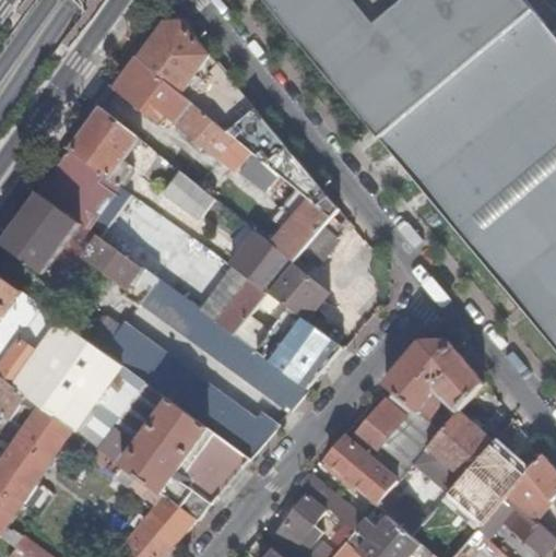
[(264,0),(315,60),(370,14),(388,0),(264,0)]
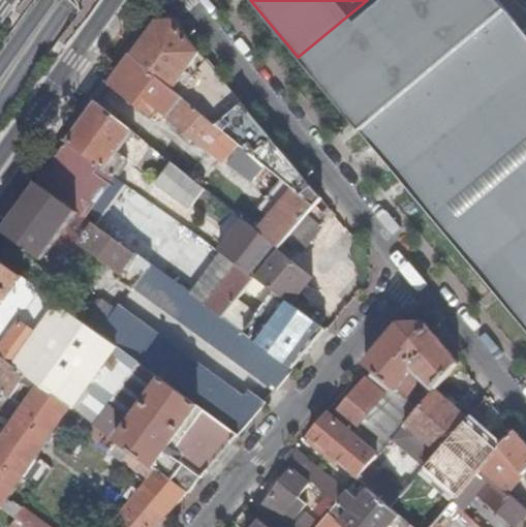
[(367,0),(350,13),(298,57),(481,276),(525,224),(525,37),(495,0),(367,0)]
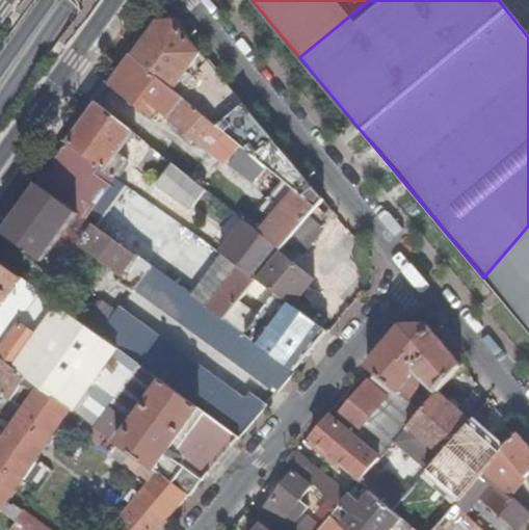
[(154,18),(129,53),(170,87),(181,74),(200,51),(170,17),(154,18)]
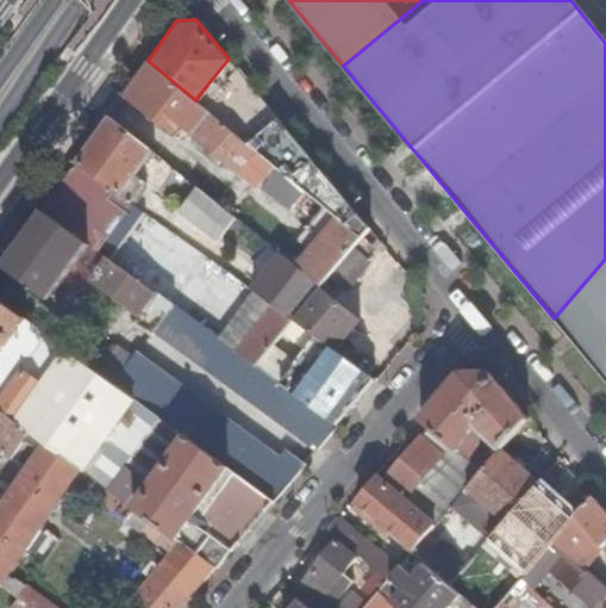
[(148,61),(122,97),(154,122),(162,113),(189,136),(192,132),(251,181),(250,182),(251,185),(270,162),(247,142),(195,100),(148,61)]
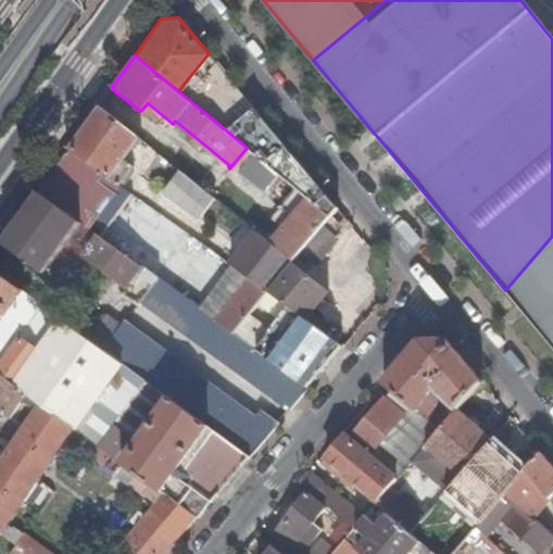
[(178,91),(225,129),(252,106),(233,83),(215,99),(189,77),(178,91)]
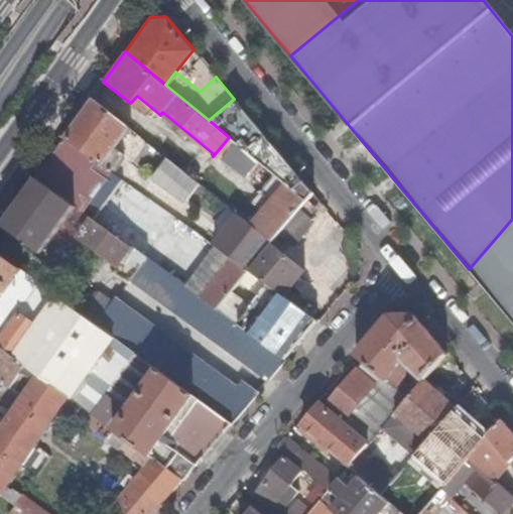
[(91,99),(63,136),(102,164),(109,169),(122,152),(114,147),(128,128),(91,99)]
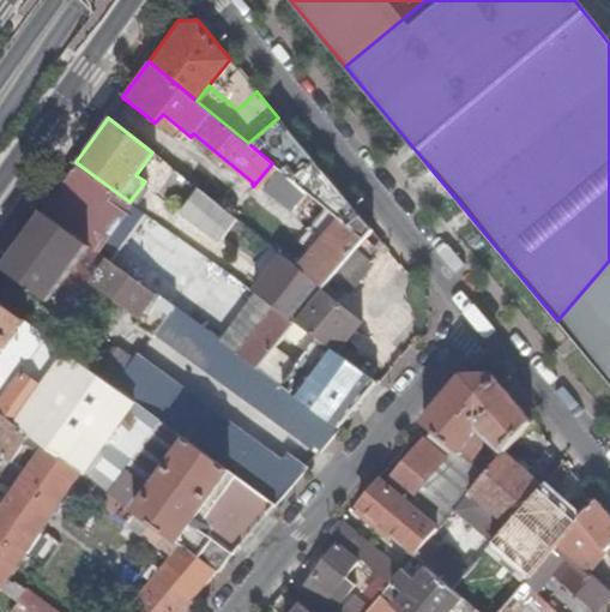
[(248,143),(272,163),(277,167),(294,180),(313,160),(278,118),(248,143)]
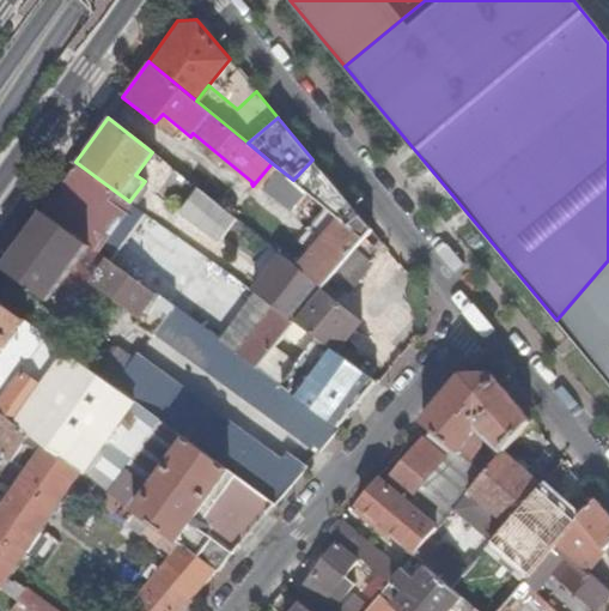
[(304,189),(326,206),(361,236),(369,227),(312,159),(293,180),(304,189)]
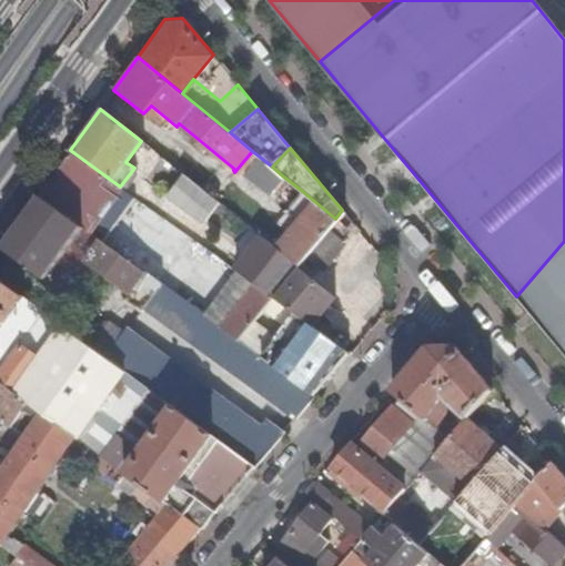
[(70,150),(37,195),(86,231),(88,232),(120,187),(112,181),(70,150)]
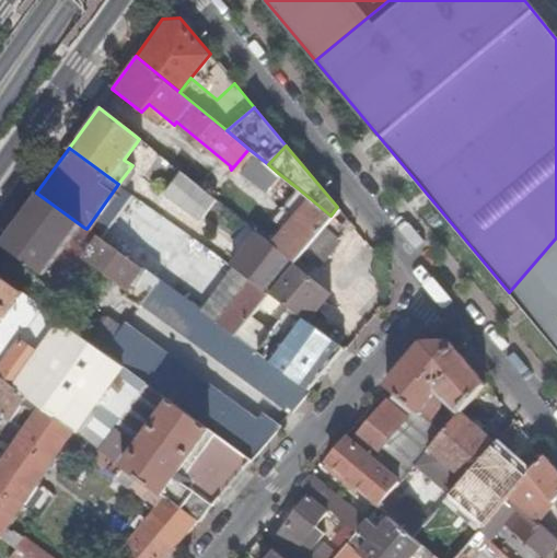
[(268,164),(253,152),(239,169),(264,190),(278,173),(268,164)]
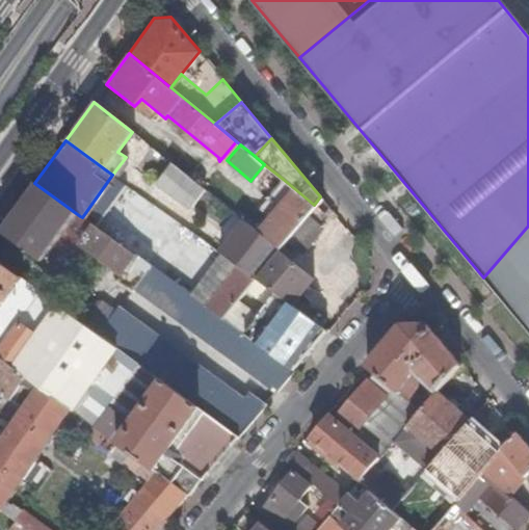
[(159,161),(146,188),(187,208),(201,181),(159,161)]
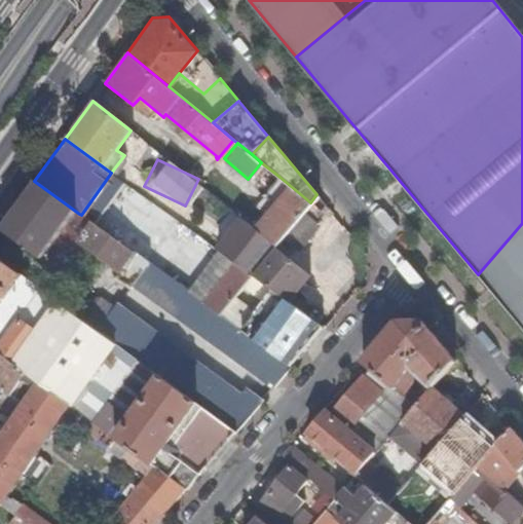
[(256,228),(260,231),(276,244),(283,235),(303,212),(310,202),(279,177),(264,194),(275,203),(256,228)]
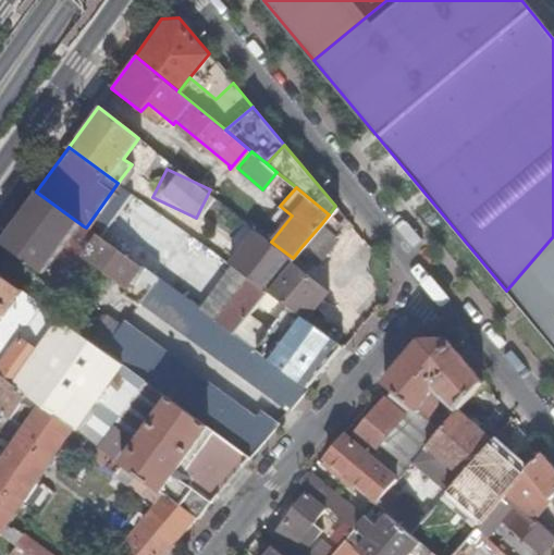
[(36,192),(0,242),(0,244),(41,272),(63,288),(76,270),(72,266),(77,259),(82,254),(96,234),(86,227),(84,226),(36,192)]
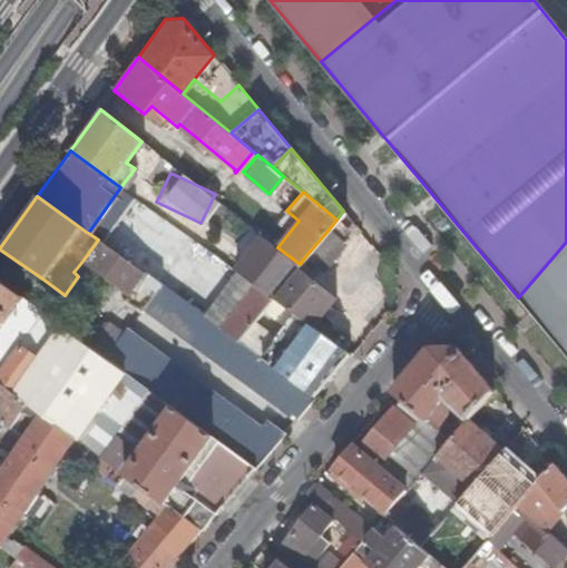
[(329,229),(306,255),(319,265),(324,265),(343,242),(329,229)]
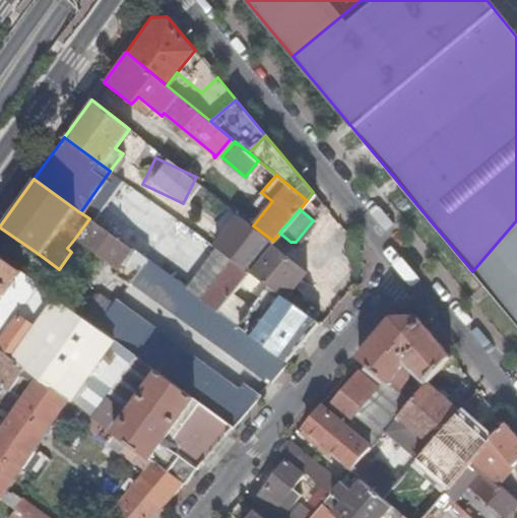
[(76,237),(130,277),(144,257),(130,247),(128,248),(89,218),(76,237)]
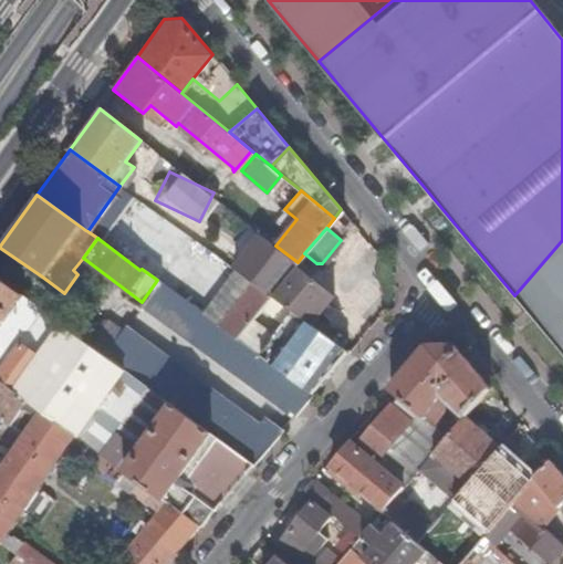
[(562,240),(514,295),(525,310),(562,353),(562,240)]
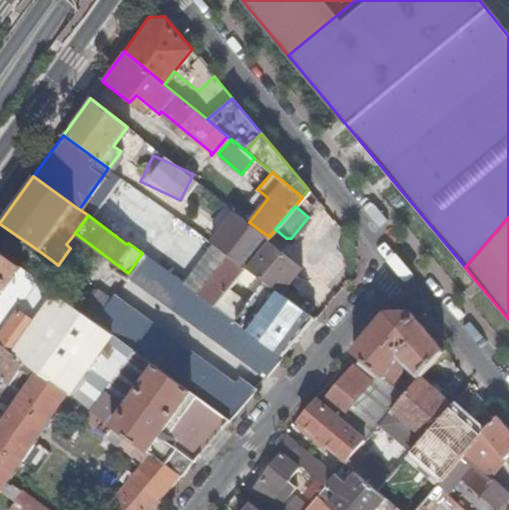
[(238,242),(228,255),(244,266),(268,239),(269,237),(253,225),(238,242)]
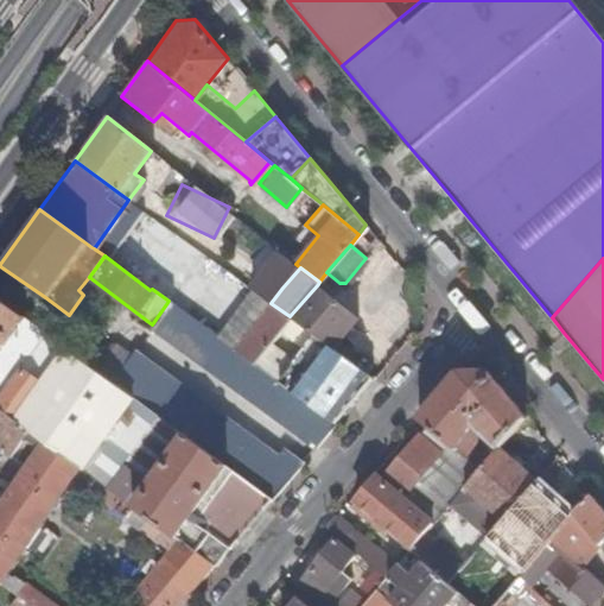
[(268,277),(255,291),(271,303),(283,288),(268,277)]
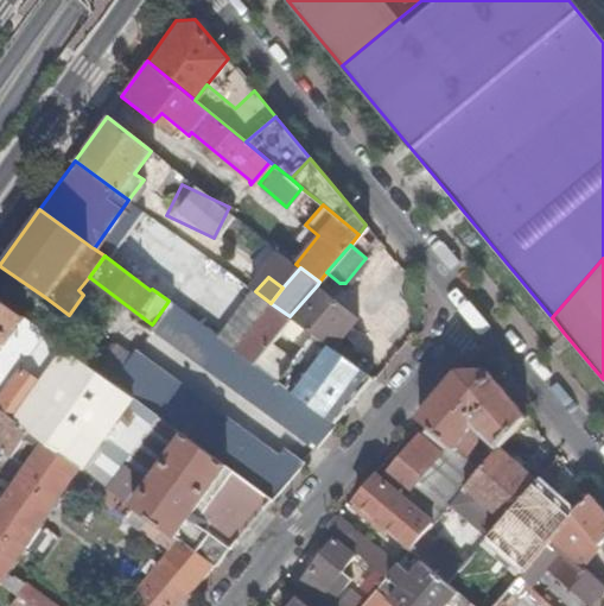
[(78,290),(83,295),(90,288),(84,283),(78,290)]
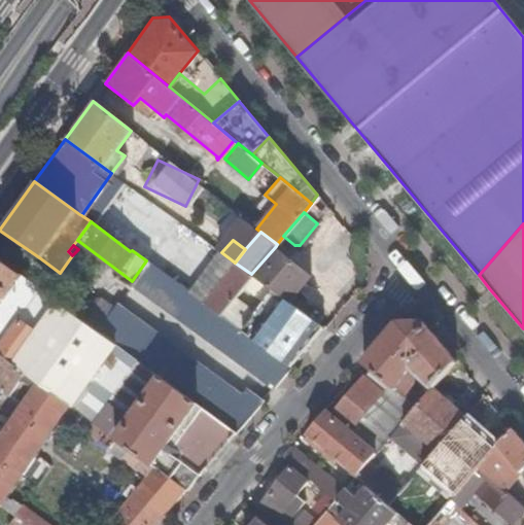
[(276,246),(251,274),(260,281),(272,289),(282,296),(286,300),(309,274),(276,246)]
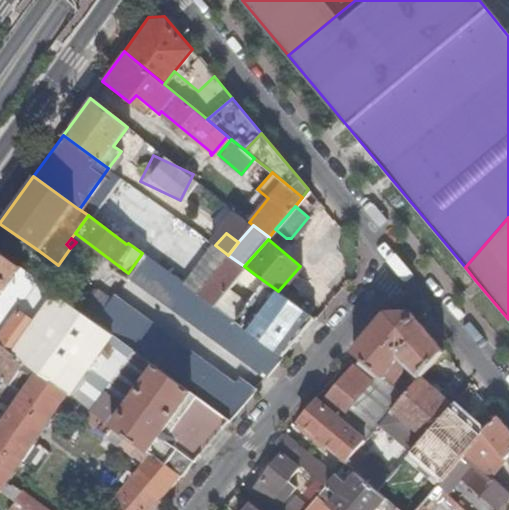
[(0,314),(8,320),(0,331),(0,345),(12,354),(35,323),(16,309),(22,300),(4,287),(14,273),(19,267),(0,252),(0,314)]
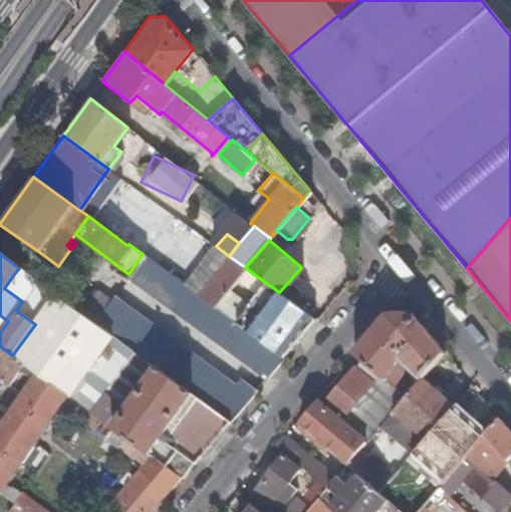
[(143,254),(129,274),(142,283),(157,264),(143,254)]
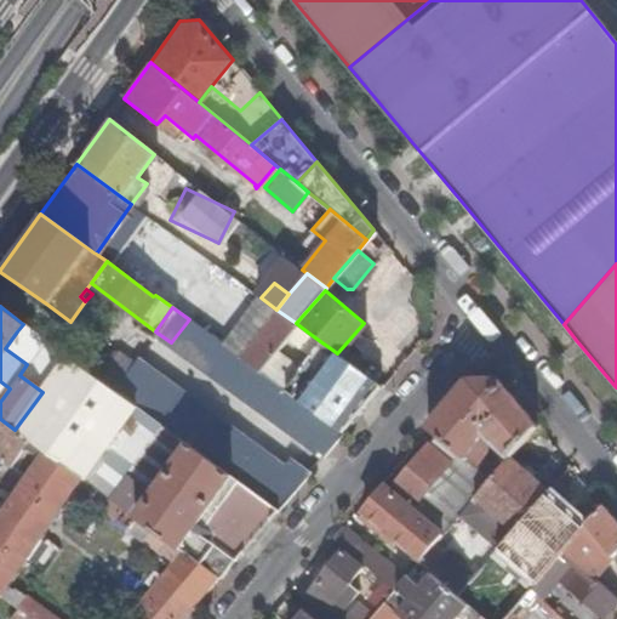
[(296,323),(276,310),(238,356),(257,370),(276,347),(296,323)]
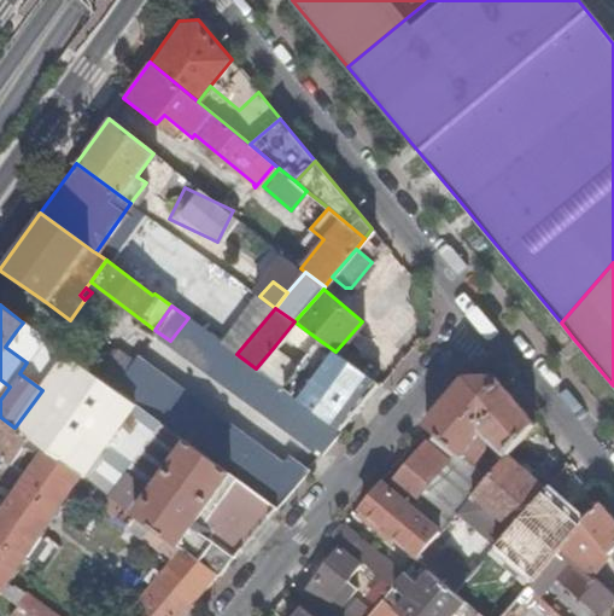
[(362,321),(335,352),(361,370),(391,332),(368,314),(362,321)]
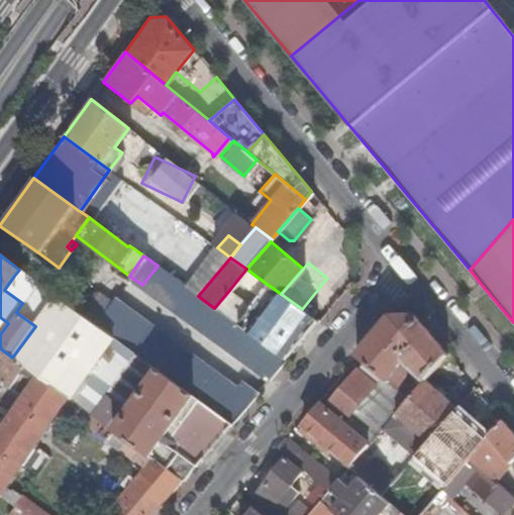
[(142,285),(269,379),(285,359),(281,356),(245,331),(214,308),(198,296),(158,266),(142,285)]
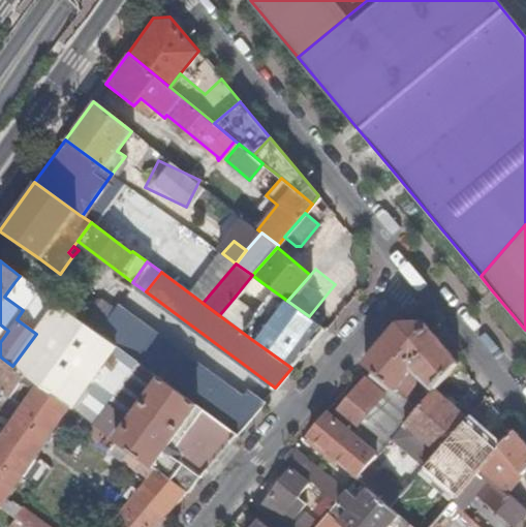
[(58,304),(20,276),(14,282),(4,297),(23,310),(17,319),(36,334),(53,311),(58,304)]
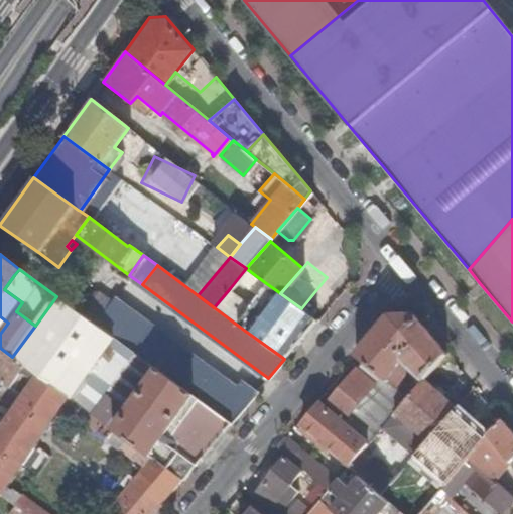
[(230,288),(214,307),(245,331),(280,356),(296,334),(298,337),(313,317),(301,308),(280,293),(276,290),(266,283),(251,303),(230,288)]
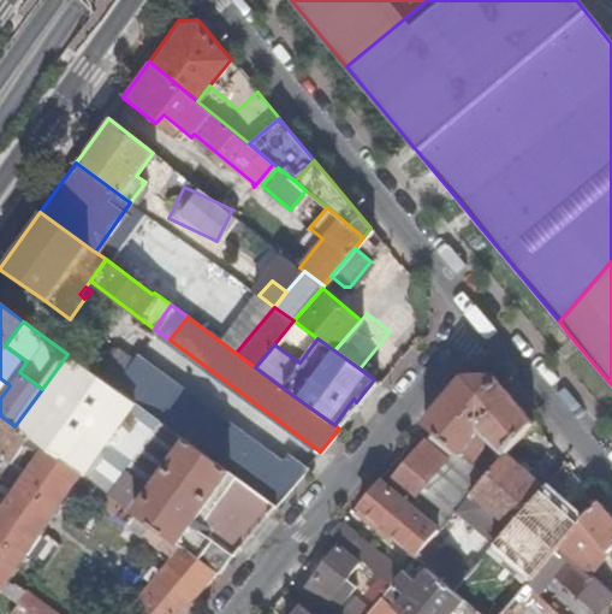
[(116,347),(95,375),(112,387),(132,359),(116,347)]
